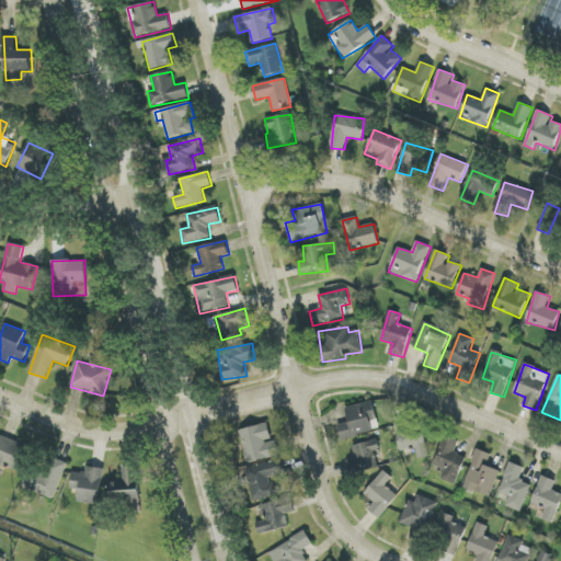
[(346,408),(350,423),(338,425),(341,439),(379,431),(373,402),(346,408)]
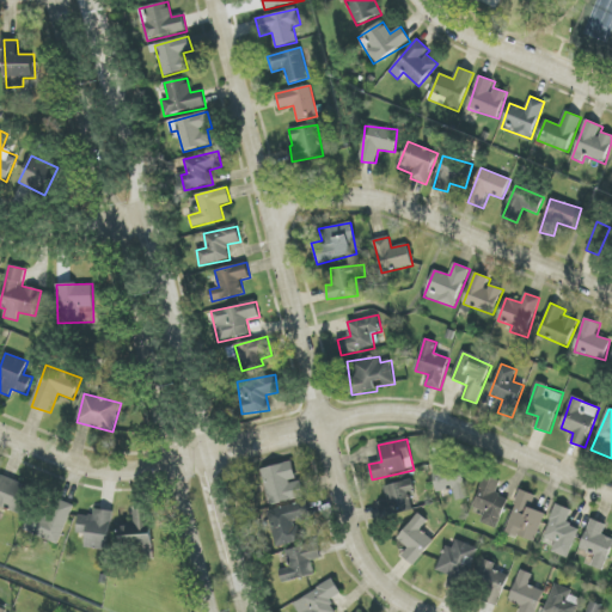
[(435,491),(454,489),(456,501),(467,500),(464,466),(448,467),(447,459),(432,460),(435,491)]
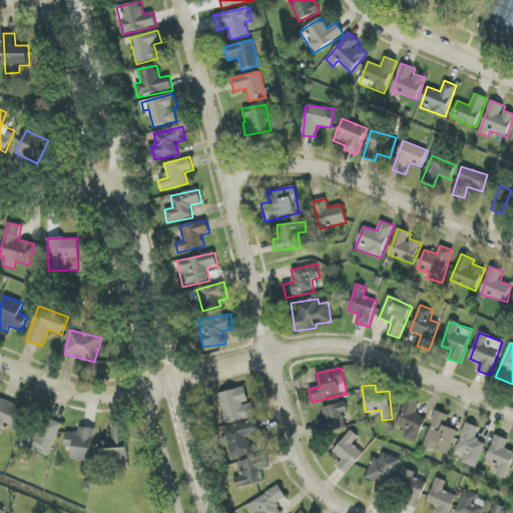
[(255,417),(252,403),(249,403),(245,388),(219,394),(226,424),(255,417)]
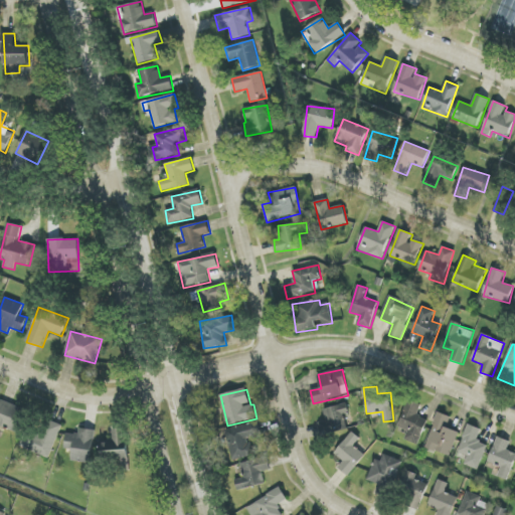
[(0,425),(20,434),(28,410),(1,400),(0,402),(0,425)]
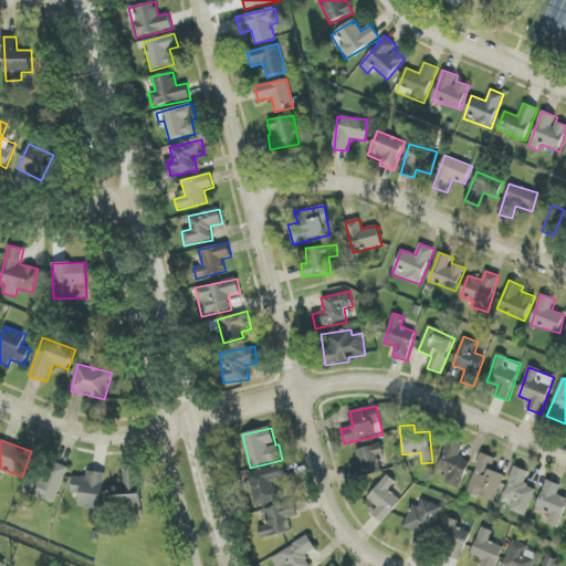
[(463,444),(447,440),(438,471),(449,473),(446,484),(461,489),(469,461),(459,458),(463,444)]
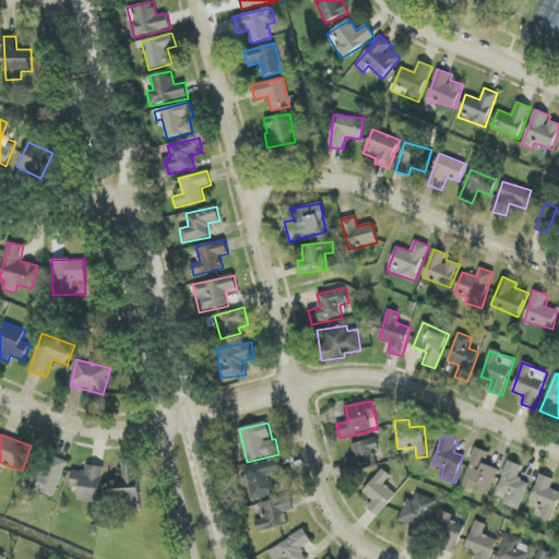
[(379,449),(377,438),(351,445),(357,468),(378,463),(375,450),(379,449)]
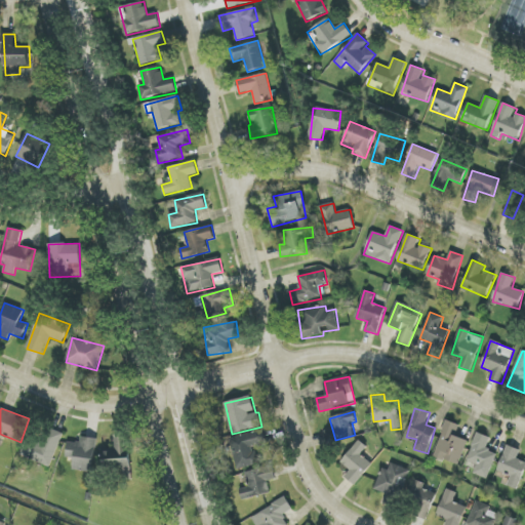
[(468,441),(455,437),(459,426),(447,420),(434,456),(458,466),(468,441)]
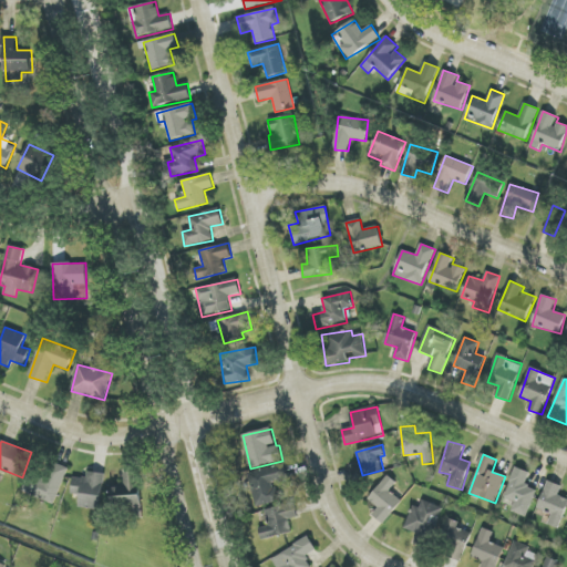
[(53,505),(69,470),(42,459),(27,493),(53,505)]
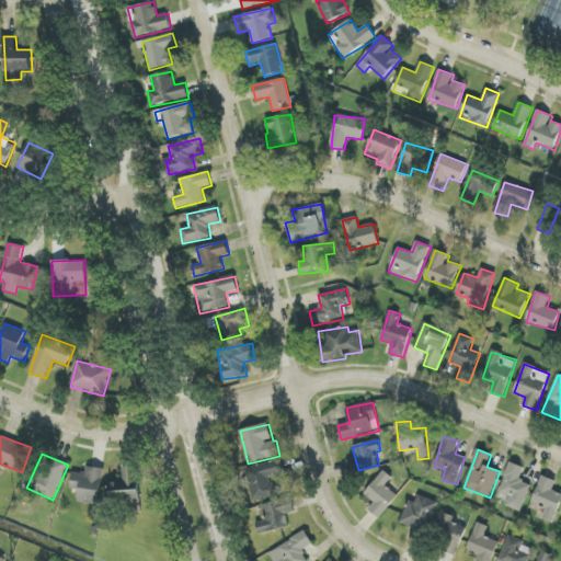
[(276,496),(272,478),(285,474),(282,460),(245,468),(253,502),(276,496)]
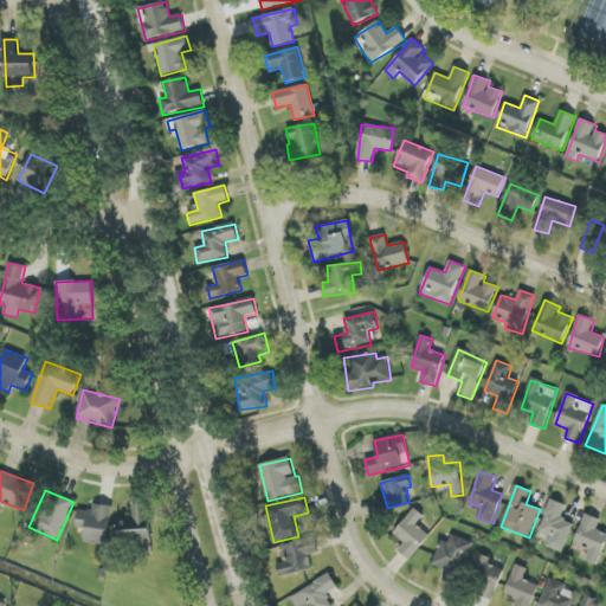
[(566,505),(550,500),(540,533),(550,536),(547,547),(563,553),(573,523),(561,520),(566,505)]
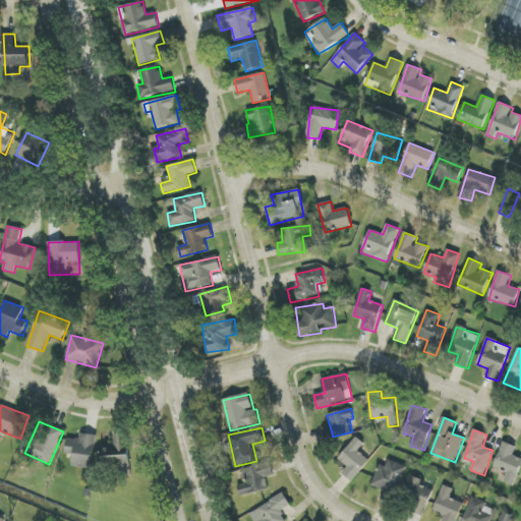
[(96,435),(80,433),(80,440),(67,439),(66,455),(73,455),(72,466),(93,468),(96,435)]
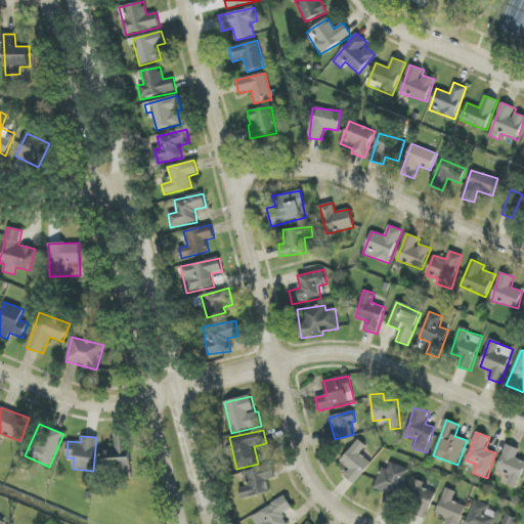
[(131,473),(129,436),(115,437),(115,449),(106,449),(107,474),(131,473)]
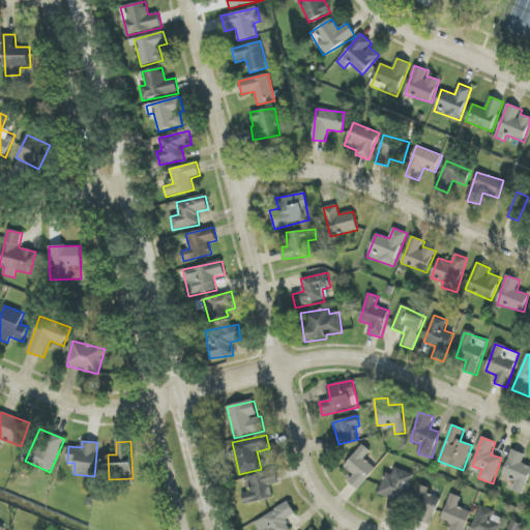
[(354,475),(349,481),(359,490),(376,469),(364,460),(371,451),(362,444),(345,467),(354,475)]
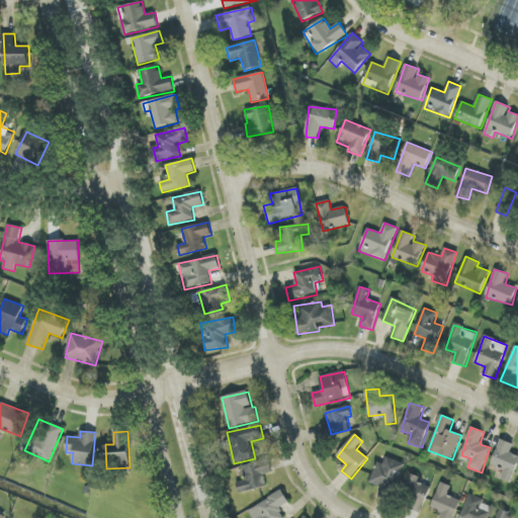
[(491,465),(504,470),(501,480),(511,484),(517,464),(517,455),(510,453),(513,444),(501,439),(491,465)]
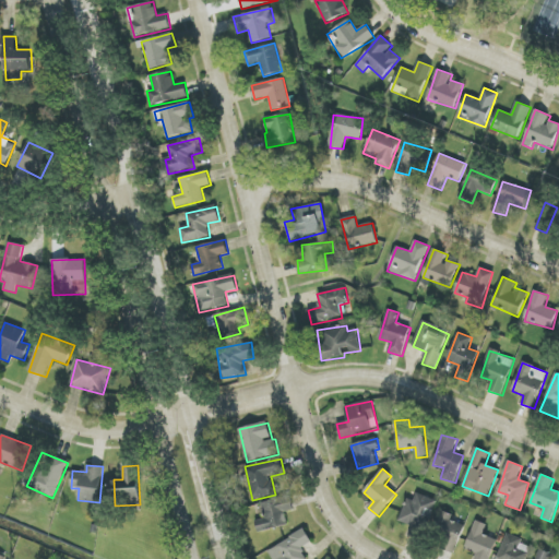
[(408,535),(423,540),(436,500),(416,494),(414,502),(406,500),(400,522),(412,525),(408,535)]
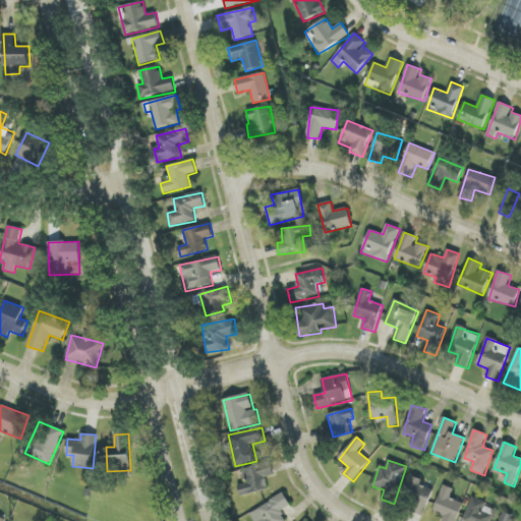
[(244,469),(247,483),(238,485),(240,496),(269,489),(266,477),(274,475),(271,462),(244,469)]
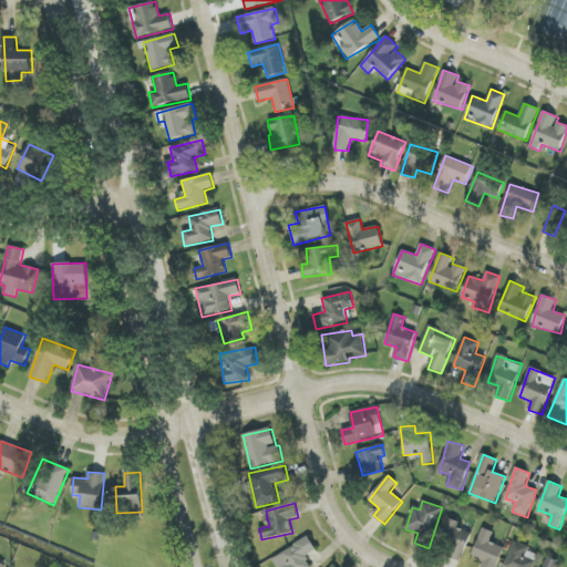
[(461,562),(472,534),(457,528),(460,523),(449,518),(442,533),(455,538),(447,556),(461,562)]
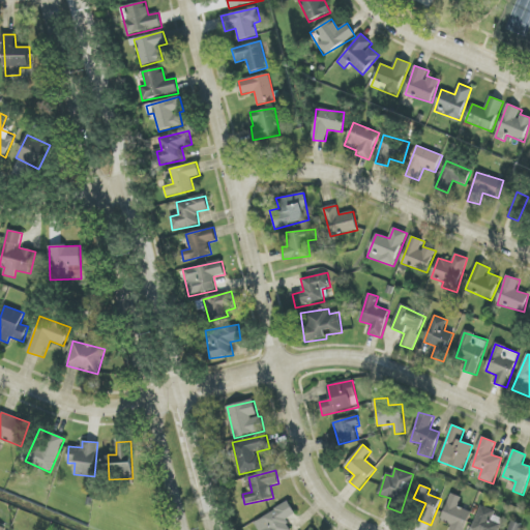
[(465,529),(472,512),(458,507),(462,497),(450,494),(441,521),(451,525),(449,529),(465,529)]
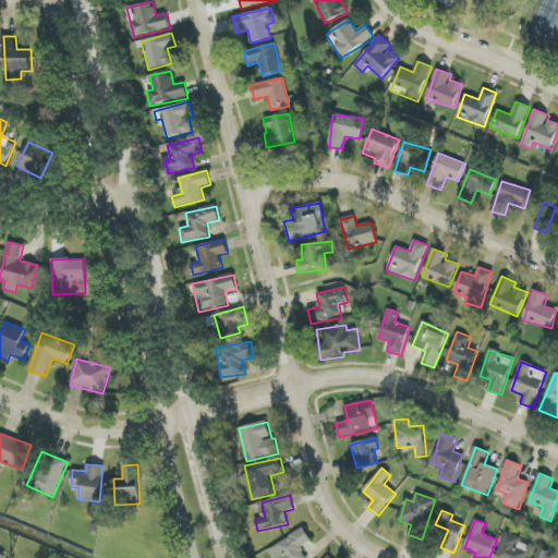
[(306,557),(301,547),(312,542),(304,529),(268,549),(273,557),(306,557)]
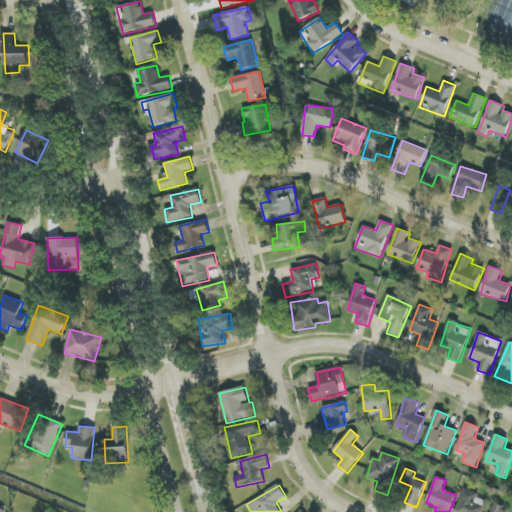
[(479,494),(464,489),(455,511),(482,511),(486,502),(477,499),(479,494)]
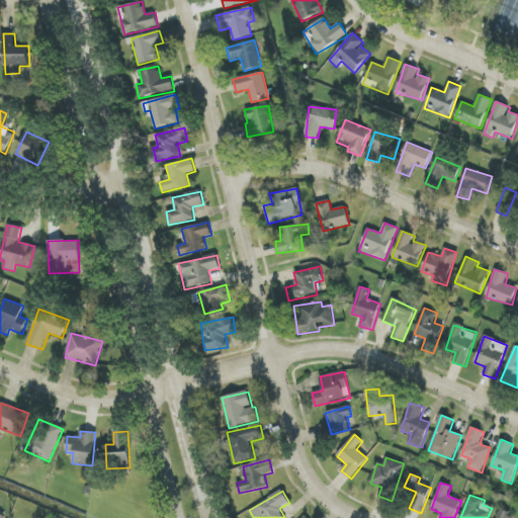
[(509,517),(511,513),(501,509),(497,517),(509,517)]
